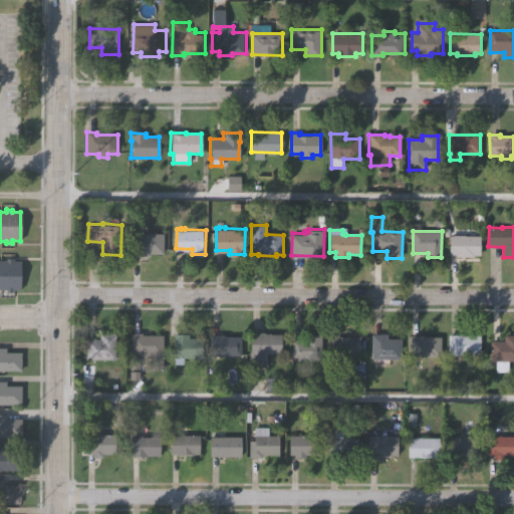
[(166,233),(165,252),(153,251),(153,255),(140,254),(140,250),(132,249),(133,232),(166,233)]
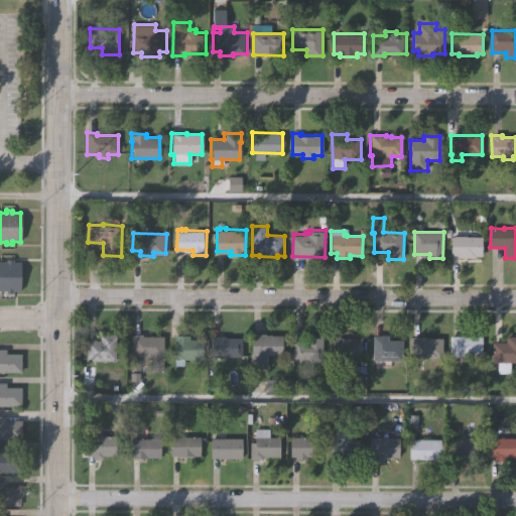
[(483,237),(483,256),(452,255),(452,236),(455,237),(455,235),(467,235),(467,237),(483,237)]
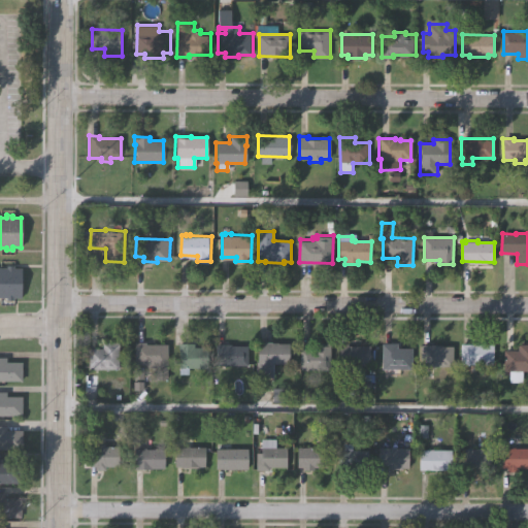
[(0,268),(5,268),(5,266),(12,266),(12,268),(21,269),(20,298),(12,298),(12,300),(5,300),(5,298),(0,298),(0,268)]
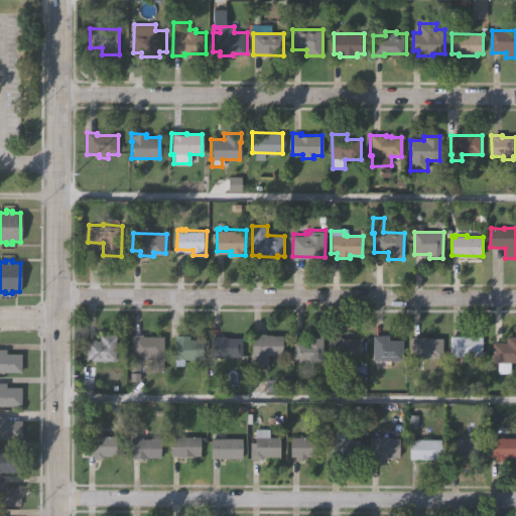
[(163,338),(162,371),(149,371),(149,357),(131,357),(131,335),(142,336),(142,338),(163,338)]
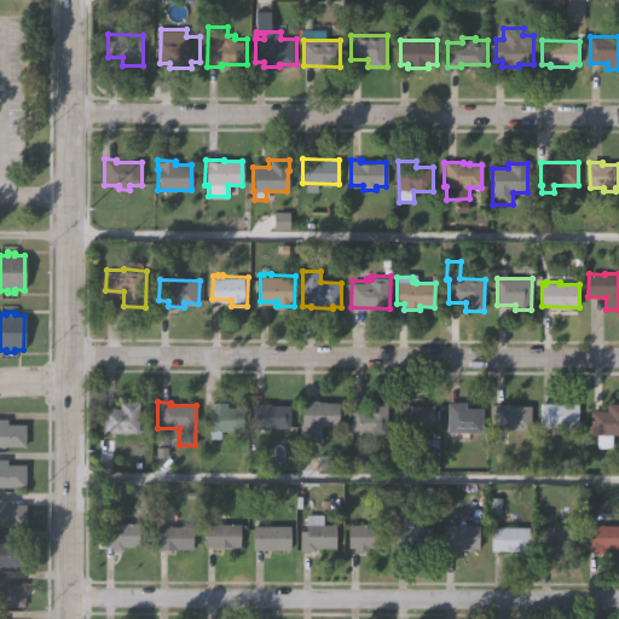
[(244,406),(244,431),(210,431),(210,401),(229,401),(229,406),(244,406)]
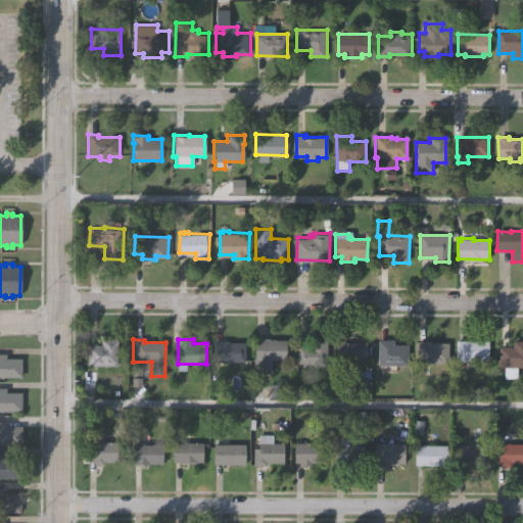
[(246,342),(246,362),(212,361),(214,339),(230,340),(230,341),(246,342)]
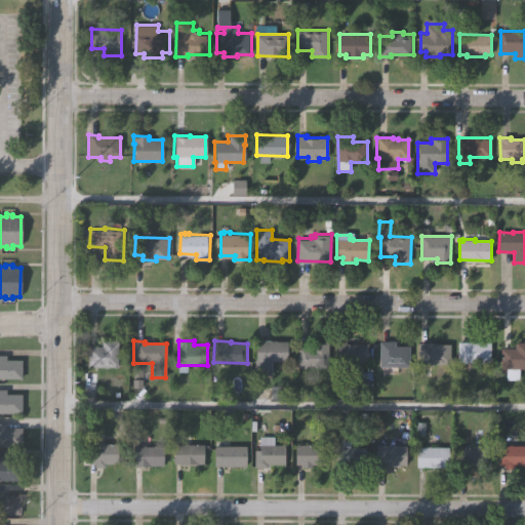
[(272,362),(272,376),(255,376),(255,340),(277,341),(277,342),(286,342),(286,363),(272,362)]
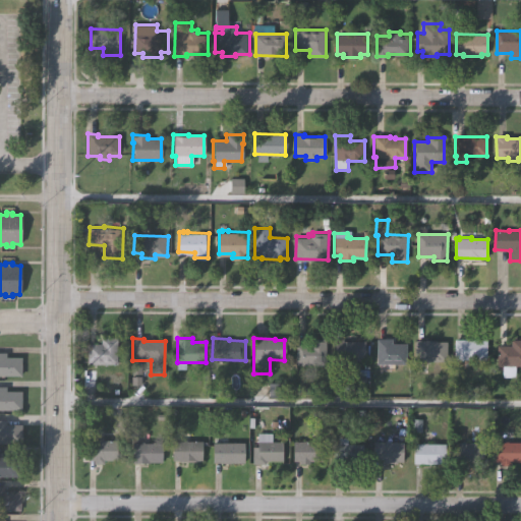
[(117,339),(117,365),(87,364),(88,345),(101,345),(101,339),(117,339)]
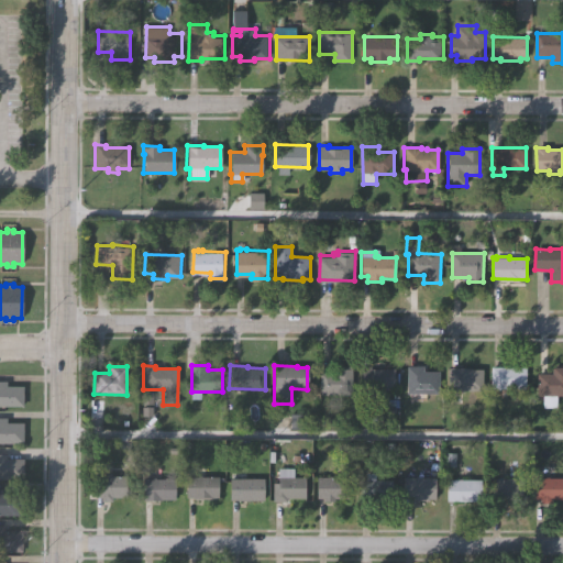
[(352,366),(352,395),(320,395),(320,373),(338,373),(338,366),(352,366)]
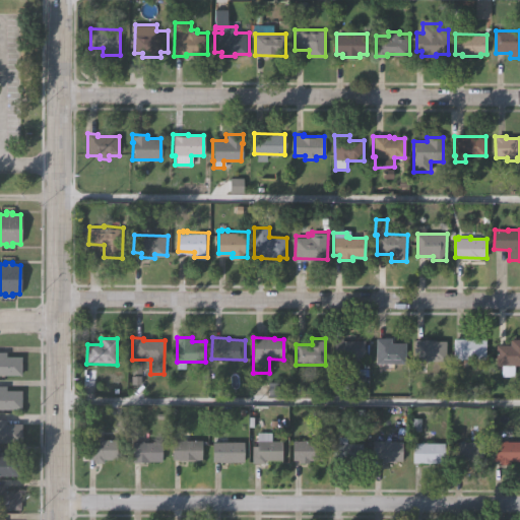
[(364,361),(355,361),(355,364),(344,364),(344,360),(333,360),(334,338),(342,339),(342,340),(365,340),(364,361)]
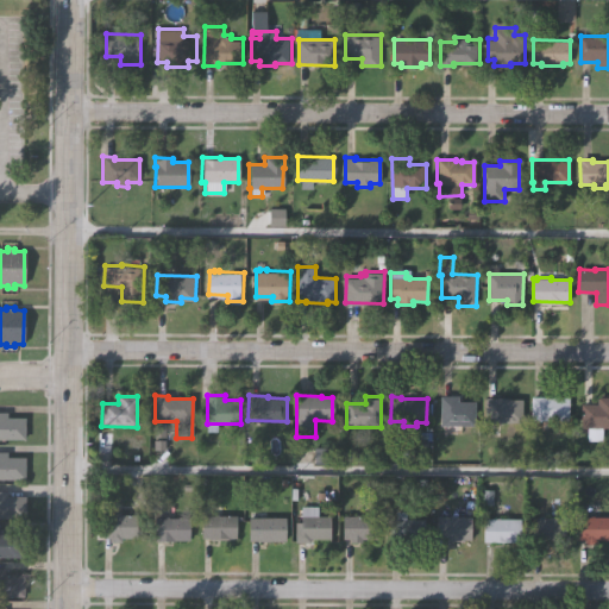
[(473,427),(439,426),(440,396),(458,396),(458,402),(475,403),(473,427)]
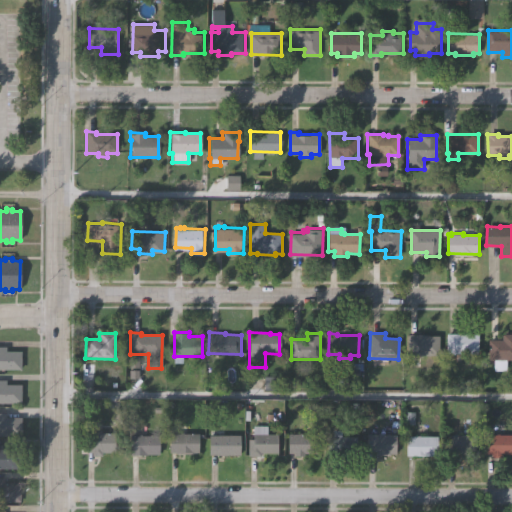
[(438,356),(407,355),(407,334),(422,335),(422,336),(428,336),(428,337),(438,337),(438,356)]
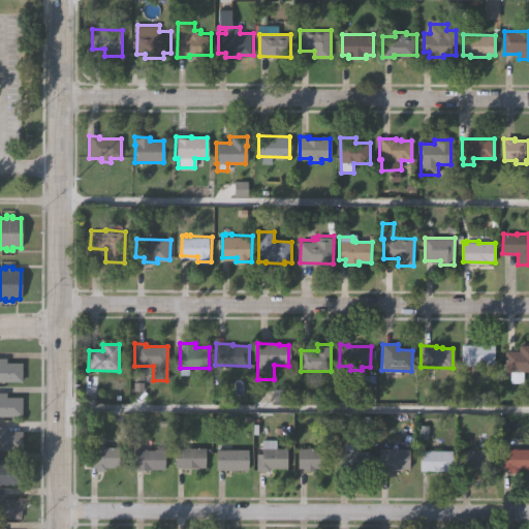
[(493,367),(461,366),(461,345),(494,345),(493,367)]
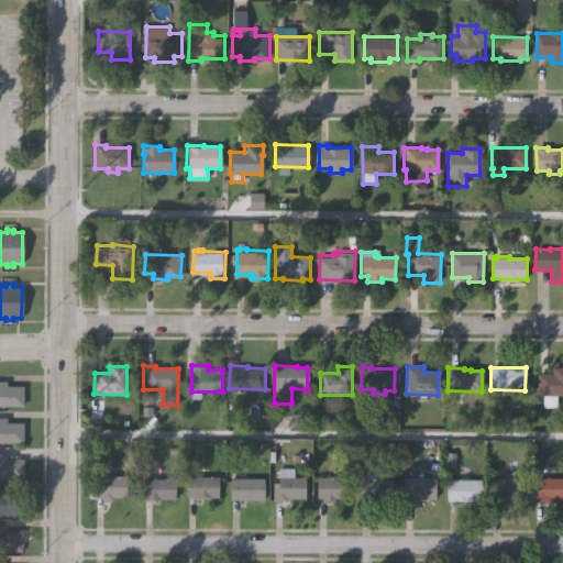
[(562,367),(562,396),(555,396),(555,408),(542,408),(542,396),(537,396),(537,374),(551,374),(552,367),(562,367)]
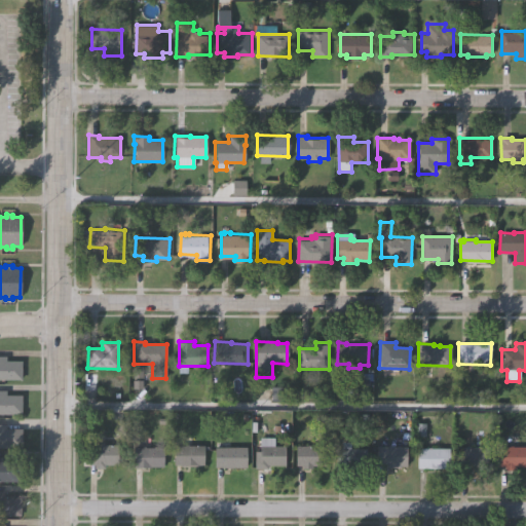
[(22,362),(22,380),(0,380),(0,357),(6,357),(5,362),(22,362)]
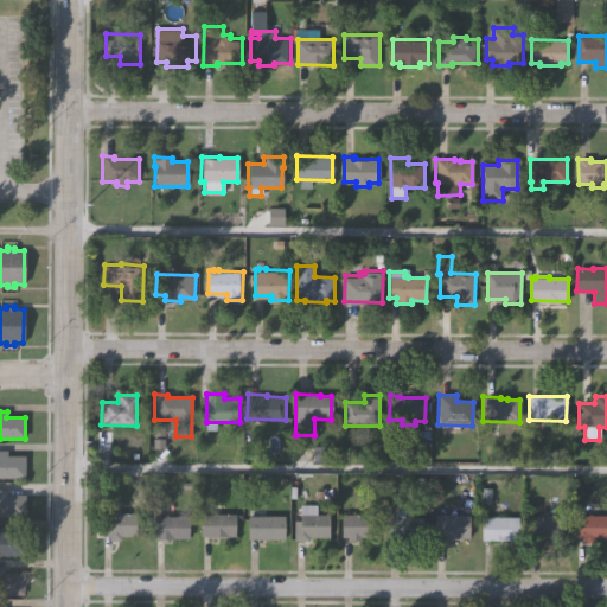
[(25,458),(25,479),(0,479),(0,452),(6,452),(6,458),(25,458)]
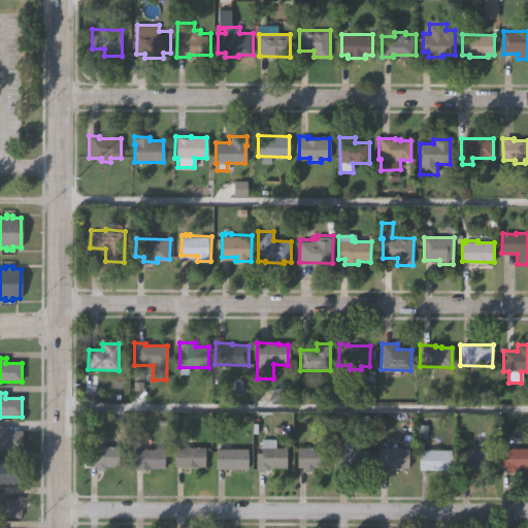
[(22,431),(22,451),(0,451),(0,427),(6,427),(6,431),(22,431)]
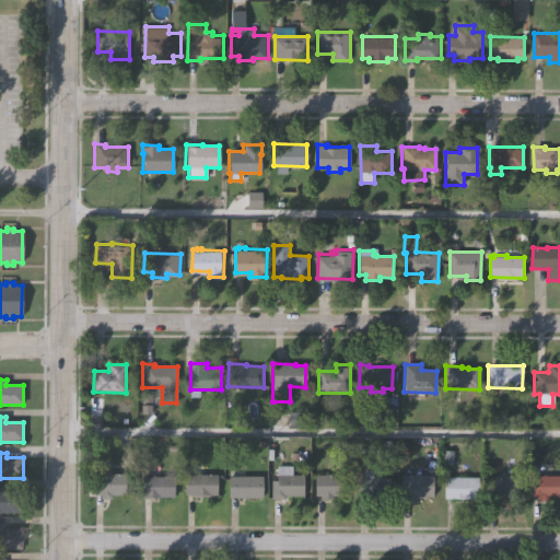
[(272,499),(272,480),(278,480),(278,465),(293,465),(293,474),(305,475),(305,496),(287,496),(287,499),(272,499)]
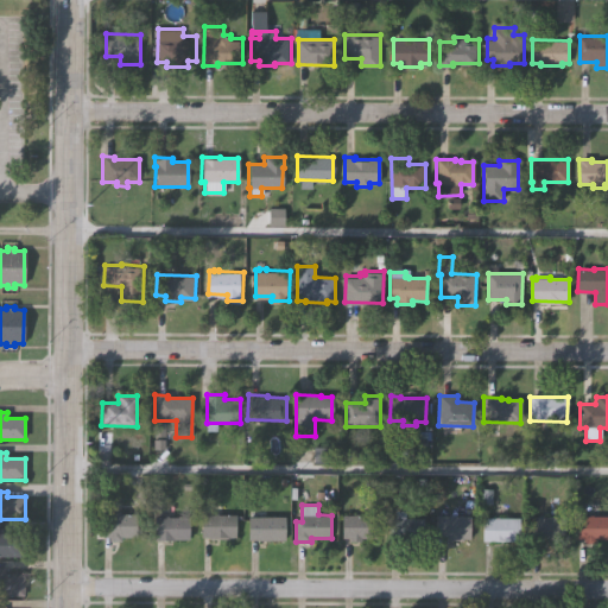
[(249,539),(249,517),(251,517),(251,510),(267,510),(267,517),(286,517),(286,539),(249,539)]
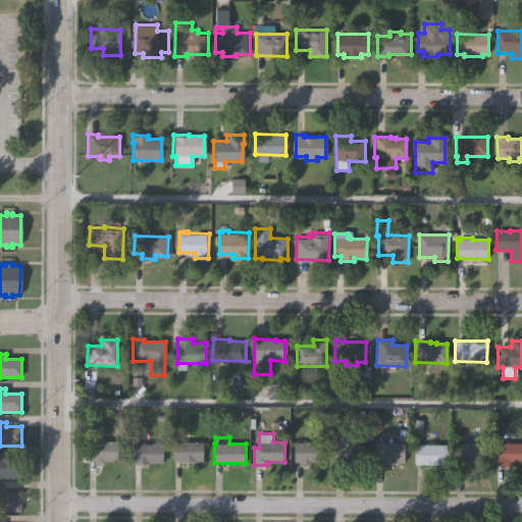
[(118,461),(105,461),(105,465),(95,465),(95,461),(88,461),(88,440),(97,440),(97,438),(105,438),(105,441),(118,441),(118,461)]
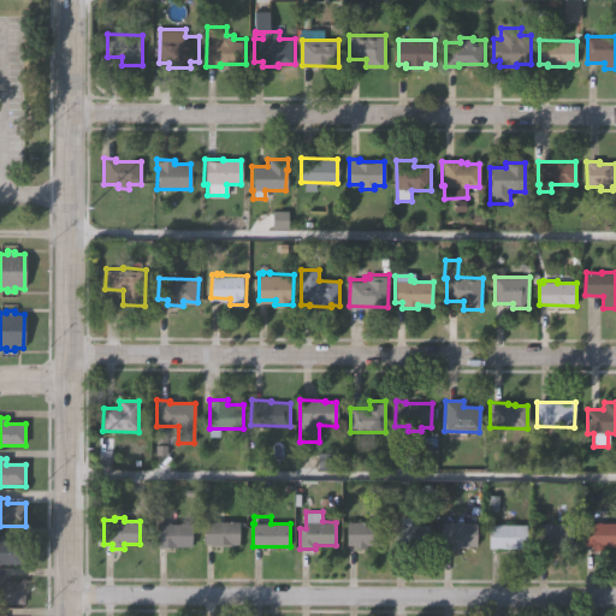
[(205,521),(218,521),(218,520),(221,520),(221,521),(241,521),(241,544),(232,544),(232,546),(213,546),(213,544),(205,544),(205,521)]
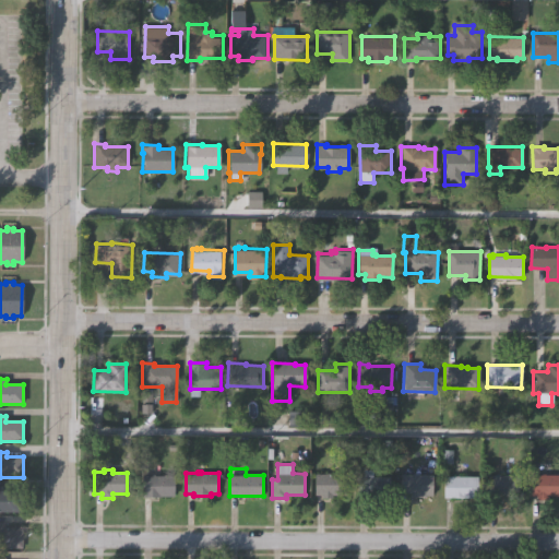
[(316,495),(316,473),(328,473),(328,472),(331,472),(331,474),(347,474),(347,495),(333,495),(333,498),(322,498),(322,495),(316,495)]
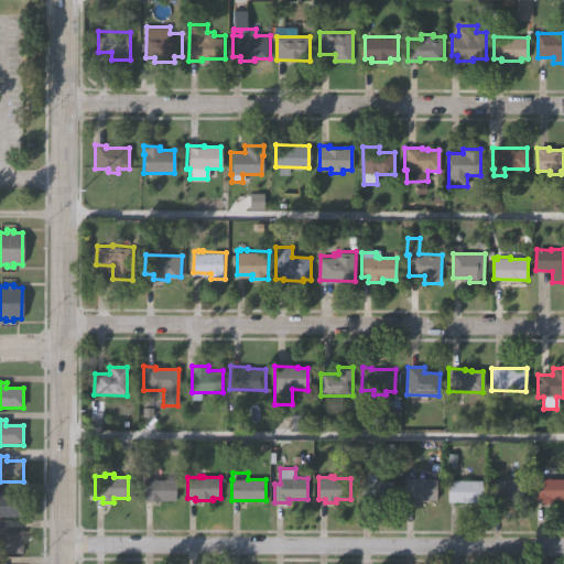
[(405,499),(405,478),(418,478),(418,477),(421,477),(421,478),(438,478),(438,500),(431,500),(431,501),(412,501),(412,499),(405,499)]
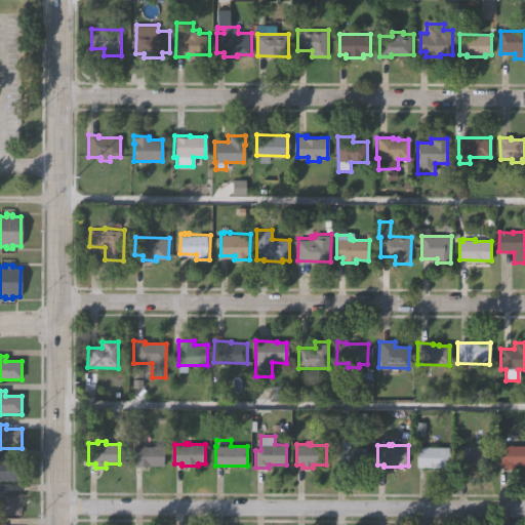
[(457,469),(457,451),(462,451),(462,446),(467,446),(467,444),(469,444),(469,446),(489,446),(489,466),(471,466),(471,469),(457,469)]
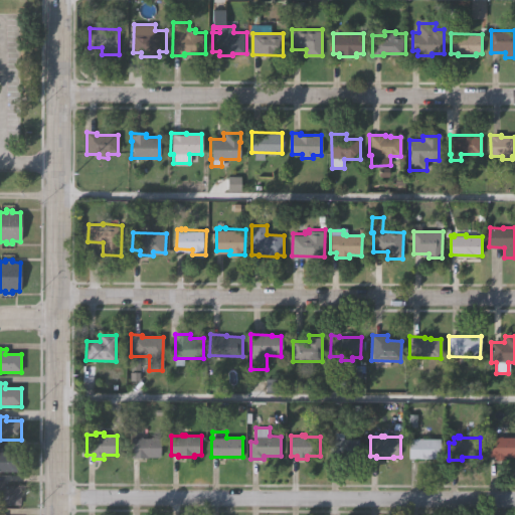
[(489,457),(489,438),(500,438),(500,436),(504,436),(504,438),(514,438),(514,457),(505,457),(505,460),(495,460),(495,457),(489,457)]
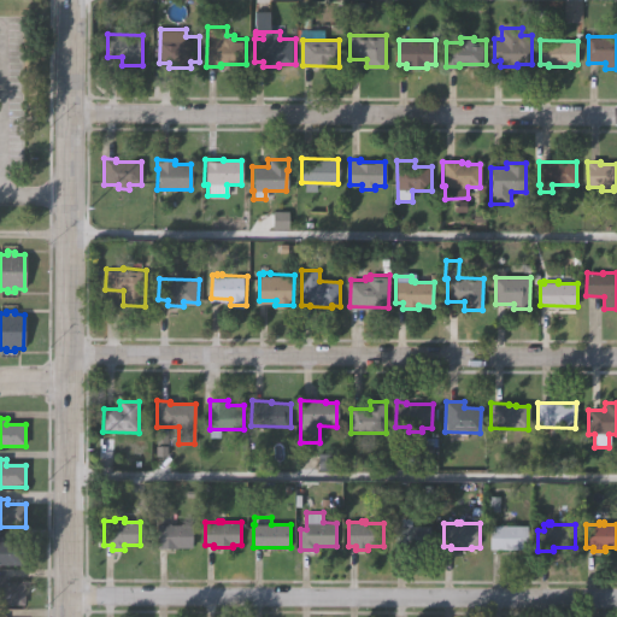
[(158,524),(168,524),(168,523),(171,523),(171,524),(193,524),(193,547),(158,548),(158,524)]
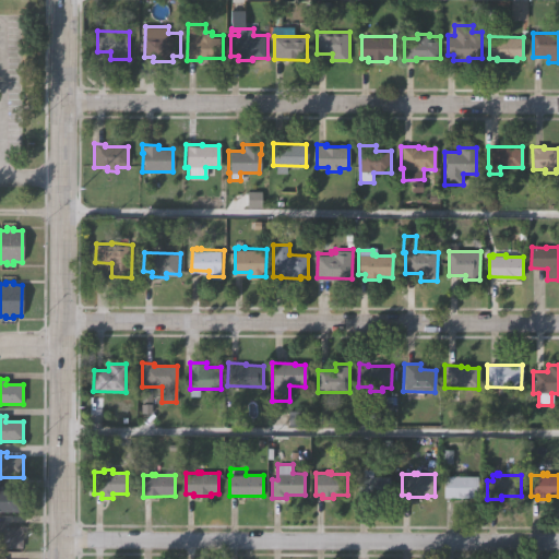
[(359,497),(359,476),(368,476),(368,475),(370,475),(370,476),(391,476),(391,497),(359,497)]
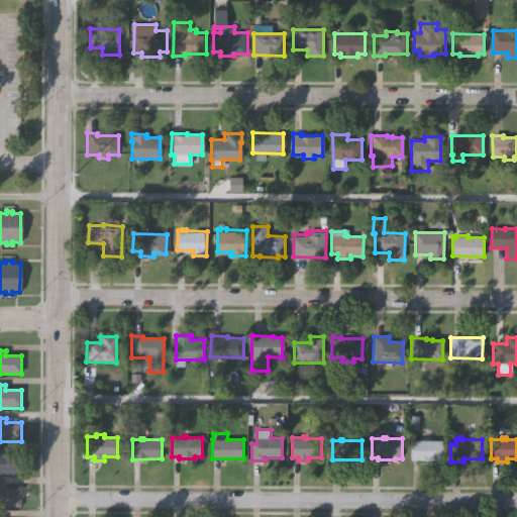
[(412,460),(412,440),(443,440),(443,460),(412,460)]
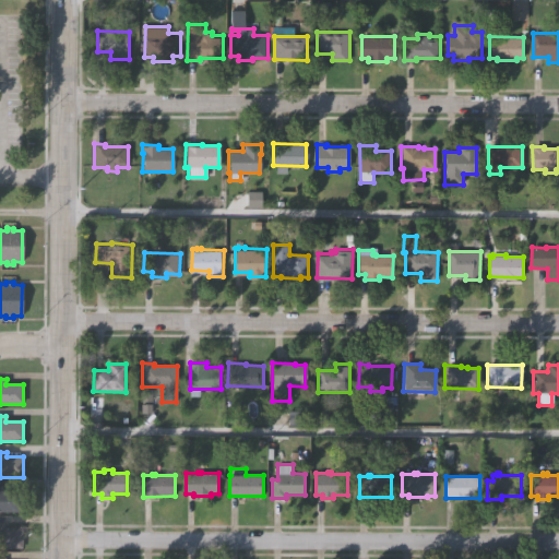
[(23,491),(22,512),(0,512),(0,486),(6,486),(6,491),(23,491)]
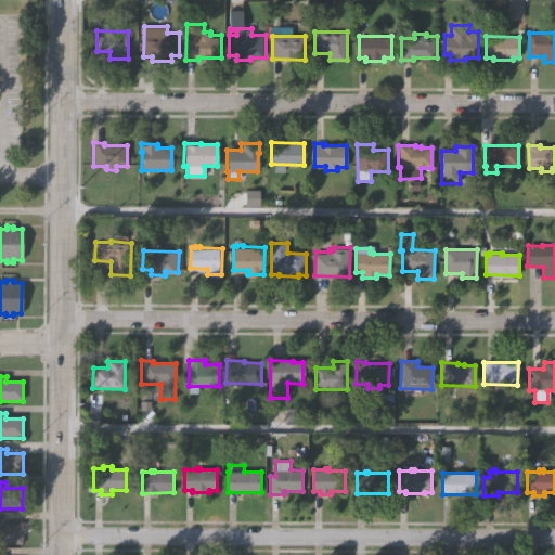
[(23,524),(23,545),(0,545),(0,518),(4,518),(4,524),(23,524)]
